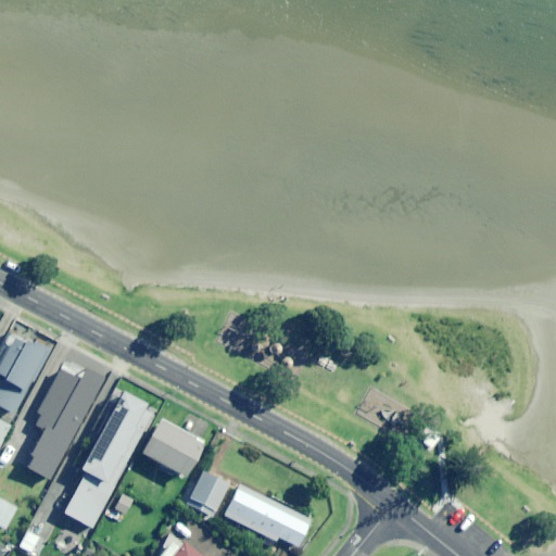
[(23,391),(45,351),(13,335),(0,359),(0,375),(3,377),(0,382),(0,406),(14,414),(25,392),(23,391)]
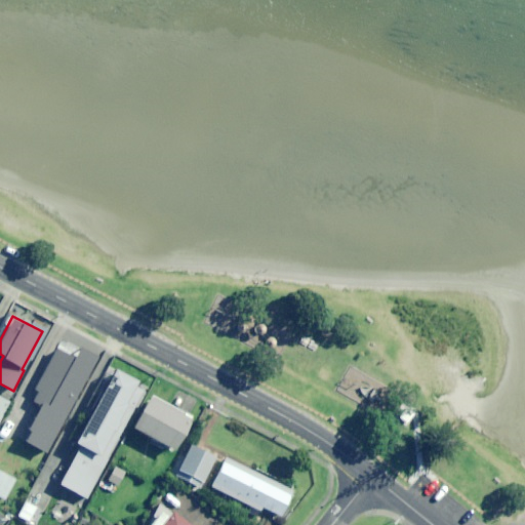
[(46,452),(96,358),(79,349),(74,359),(56,349),(30,399),(41,405),(23,440),(46,452)]
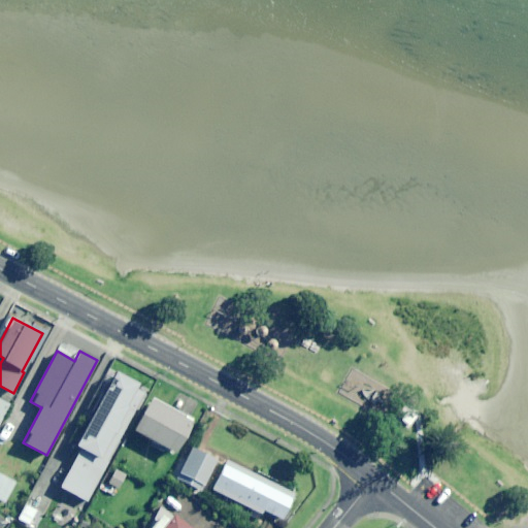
[(102,400),(57,485),(86,500),(142,393),(111,376),(99,398),(102,400)]
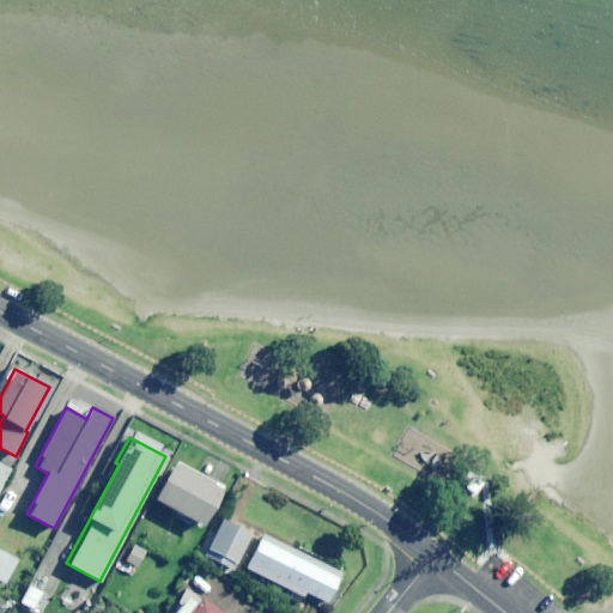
[(0,487),(10,469),(0,463),(0,487)]
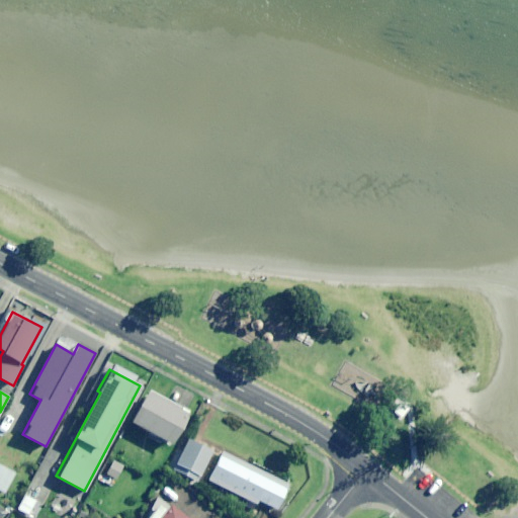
[(188,412),(179,407),(178,409),(147,393),(131,423),(149,432),(147,436),(160,443),(162,439),(171,444),(188,412)]
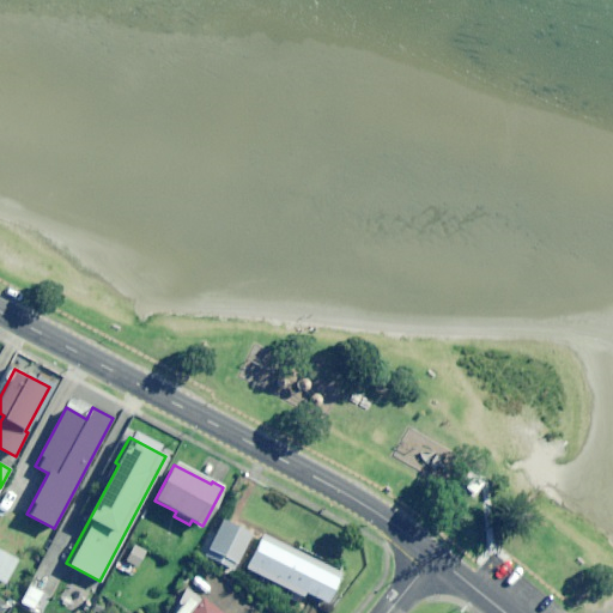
[(234,570),(252,533),(222,519),(204,556),(234,570)]
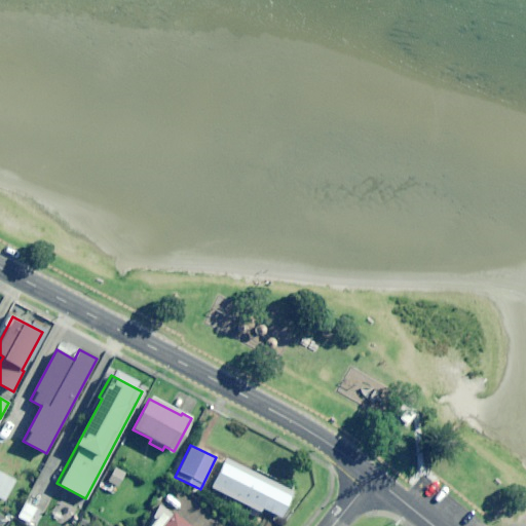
[(280,517),(293,492),(225,459),(211,488),(260,512),(262,508),(280,517)]
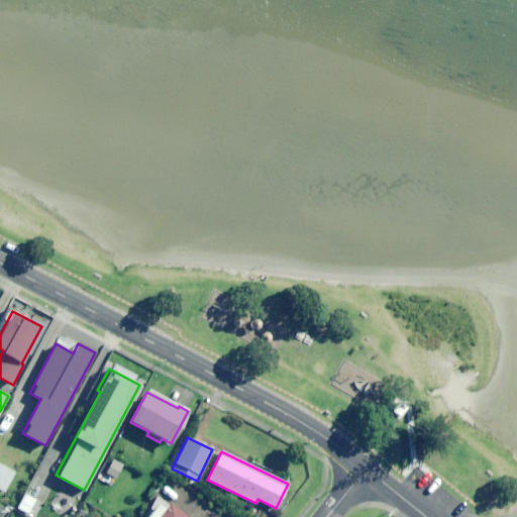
[(100,481),(113,487),(123,464),(111,458),(100,481)]
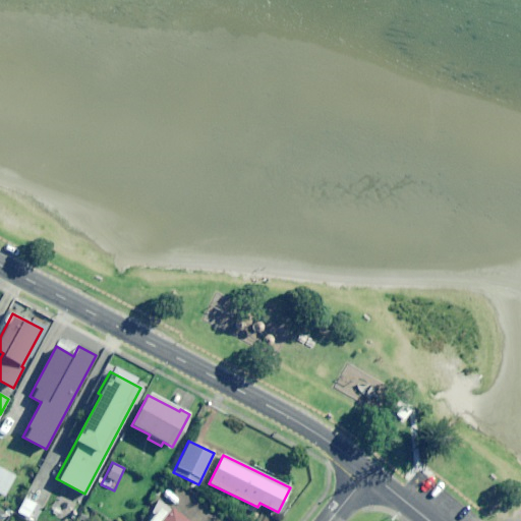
[(0,493),(4,496),(15,476),(0,467),(0,493)]
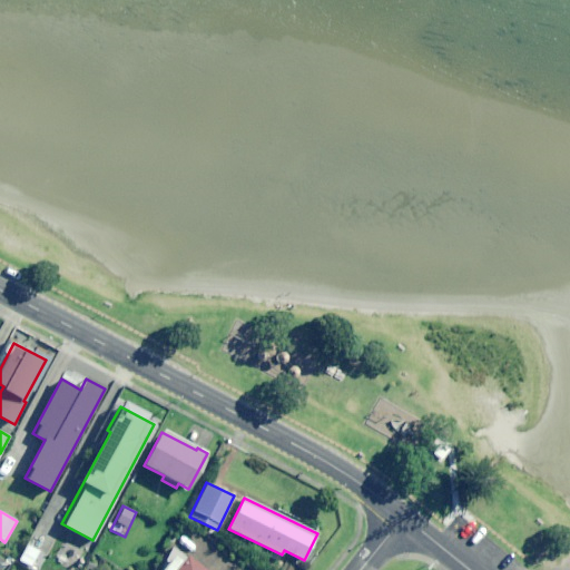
[(204,569),(174,548),(157,569),(204,569)]
